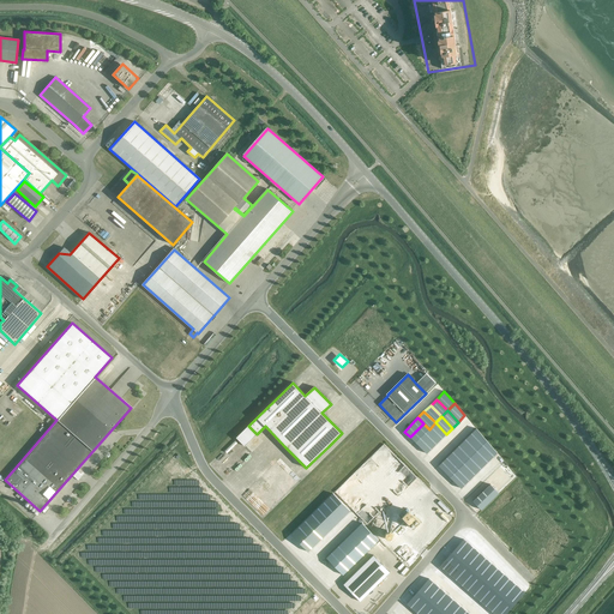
[(435,422),(429,429),(434,434),(440,440),(446,434),(435,422)]
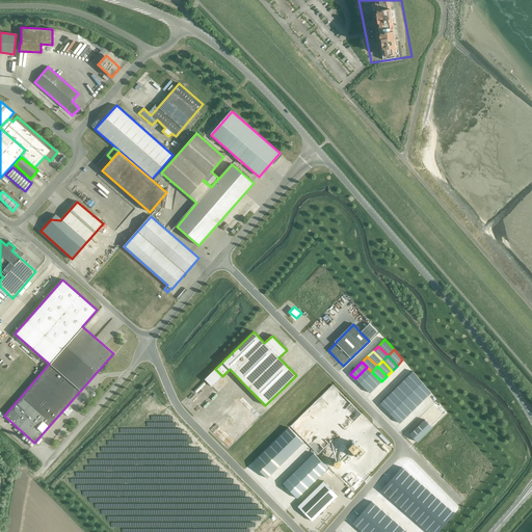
[(367,367),(355,378),(360,383),(372,372),(367,367)]
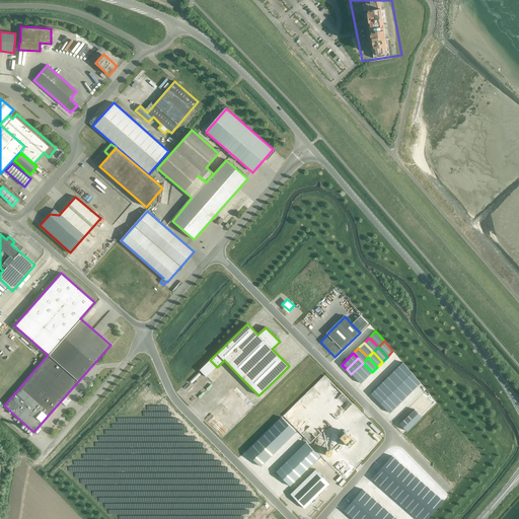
[(363,363),(351,374),(356,378),(367,367),(363,363)]
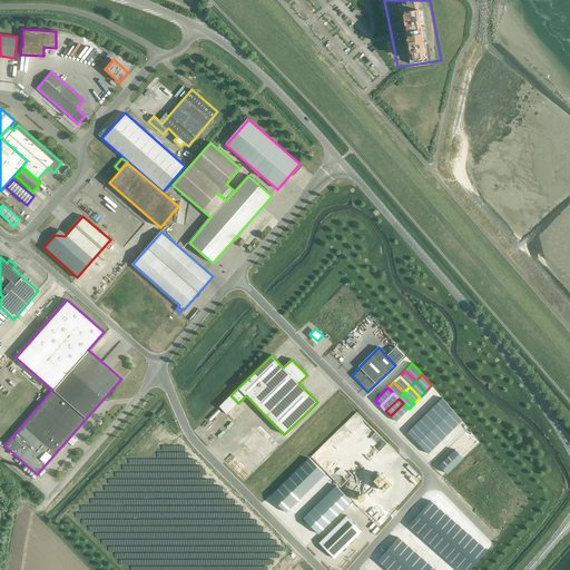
[(434,405),(445,416),(452,410),(442,399),(434,405)]
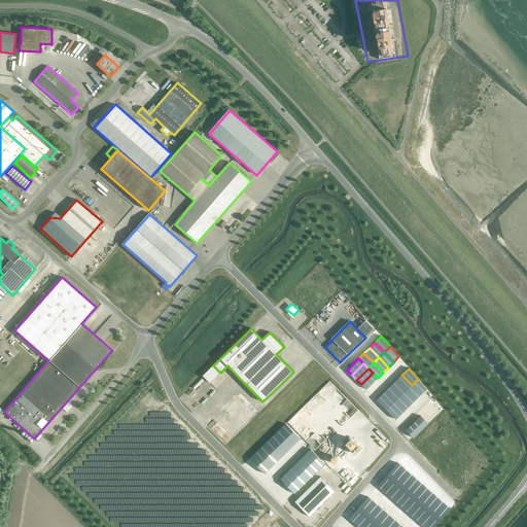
[(373,373),(361,384),(365,389),(378,378),(373,373)]
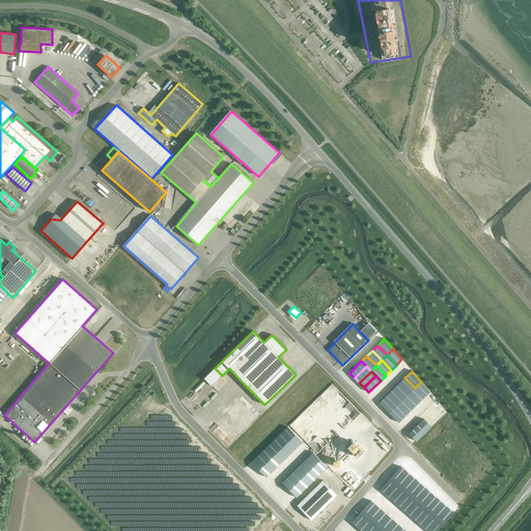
[(409,393),(415,388),(404,378),(399,383),(409,393)]
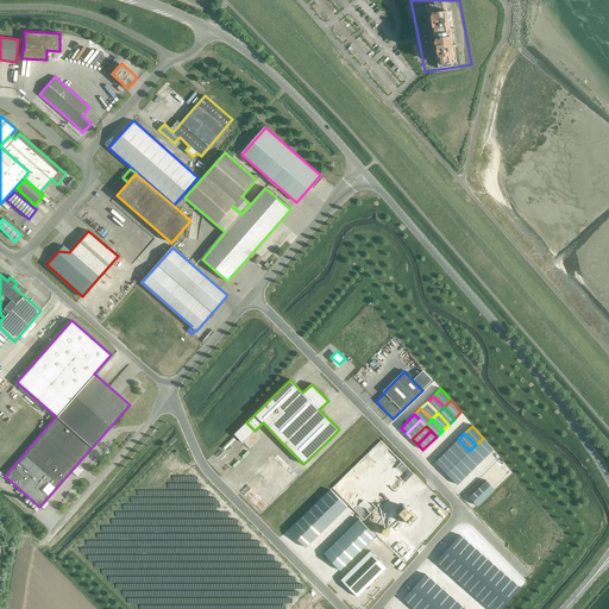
[(476,445),(487,456),(493,450),(483,438),(476,445)]
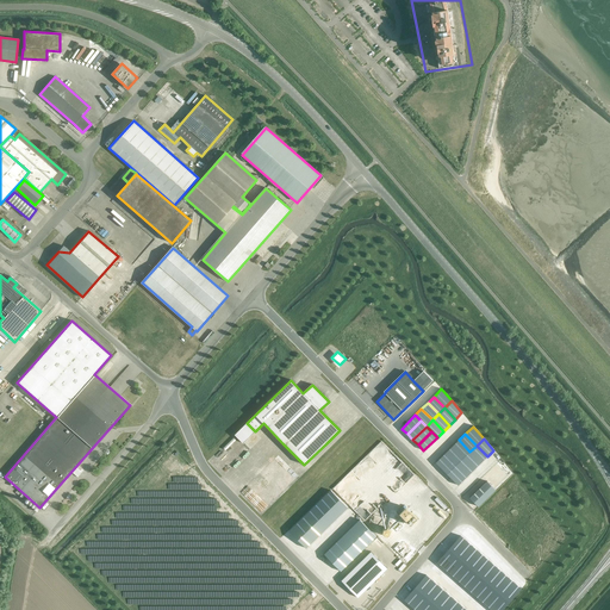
[(470,452),(459,440),(453,447),(464,458),(470,452)]
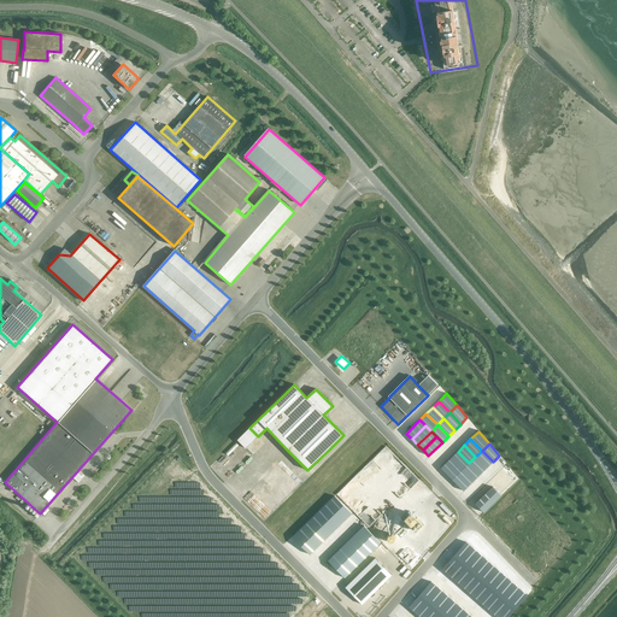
[(487,468),(493,462),(482,451),(475,457),(487,468)]
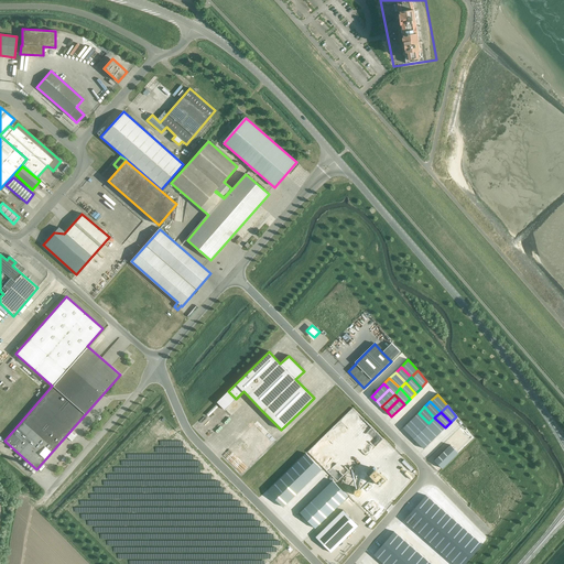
[(419,413),(413,419),(420,425),(423,429),(429,423),(419,413)]
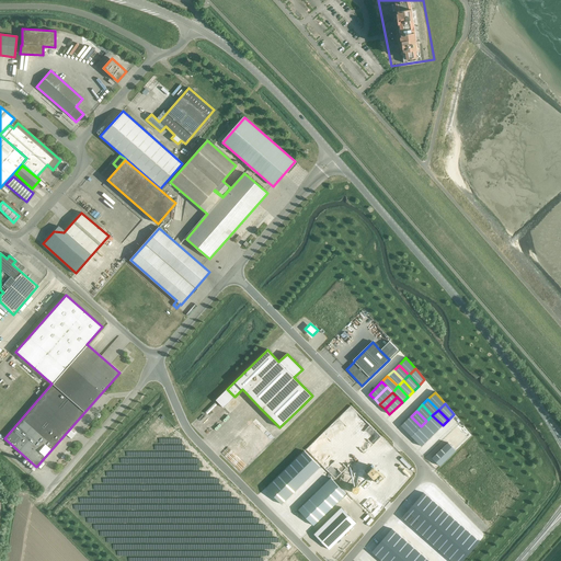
[(426,421),(436,431),(443,425),(432,415),(426,421)]
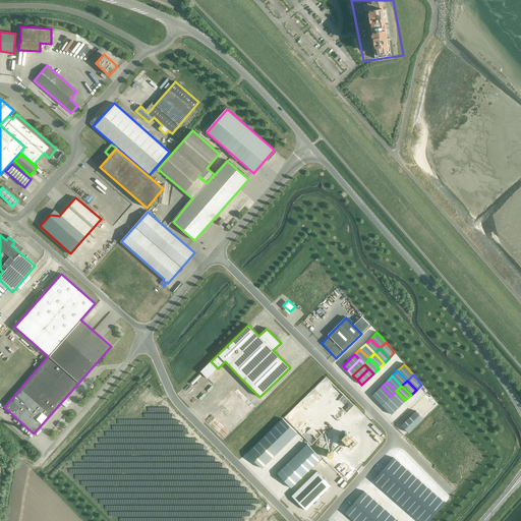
[(382,387),(372,396),(379,402),(388,393),(382,387)]
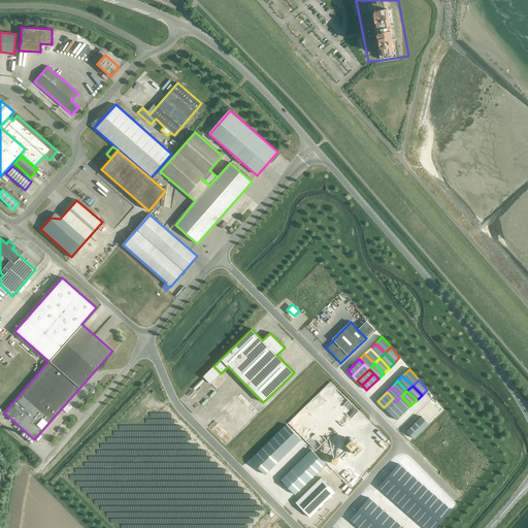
[(396,401),(399,404),(405,410),(410,405),(401,396),(396,401)]
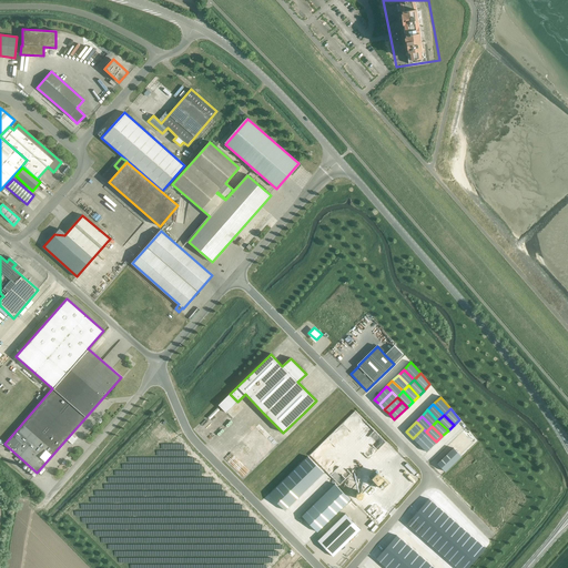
[(153,428),(148,435),(150,437),(156,432),(153,428)]
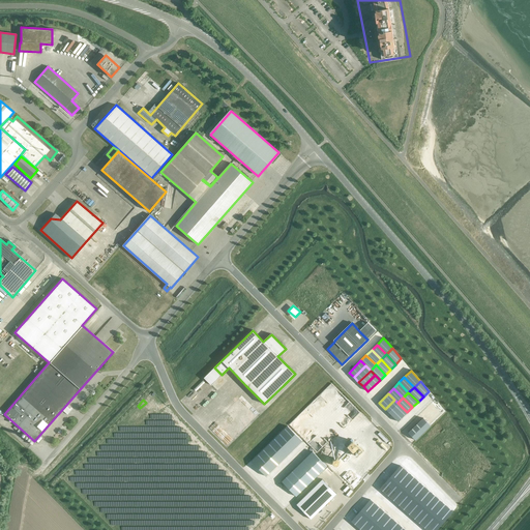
[(385,409),(391,415),(401,406),(398,403),(394,400),(385,409)]
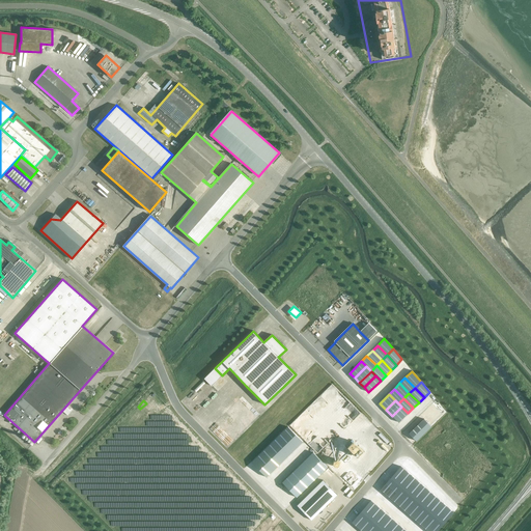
[(401,407),(392,416),(398,422),(408,413),(401,407)]
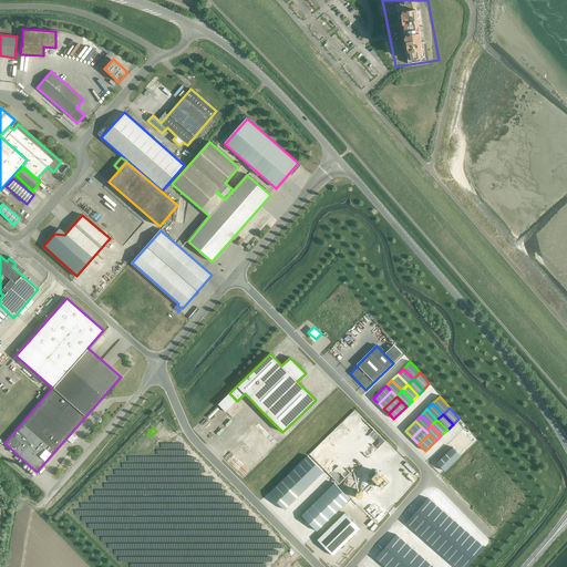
[(452,447),(436,463),(444,471),(460,455),(452,447)]
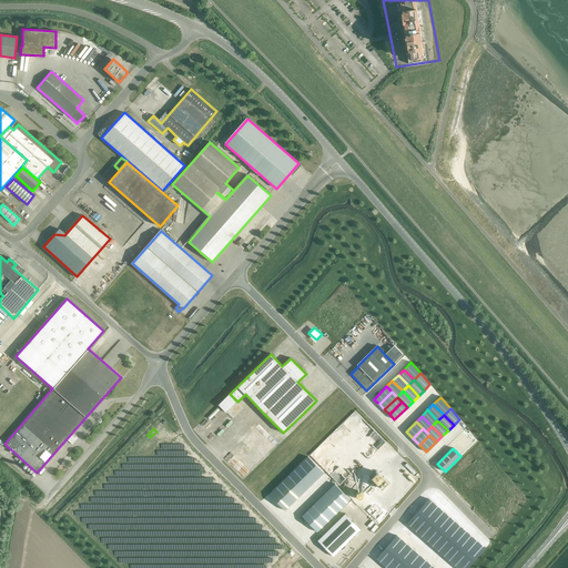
[(308,456),(302,462),(318,478),(324,473),(308,456)]
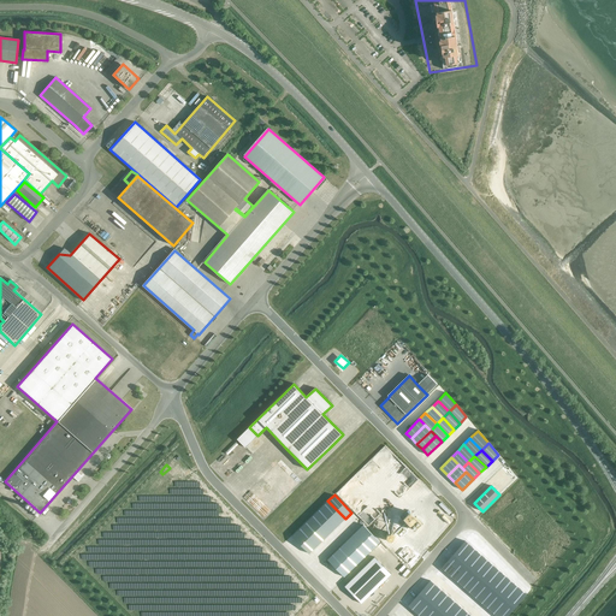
[(327,501),(321,507),(339,525),(345,519),(327,501)]
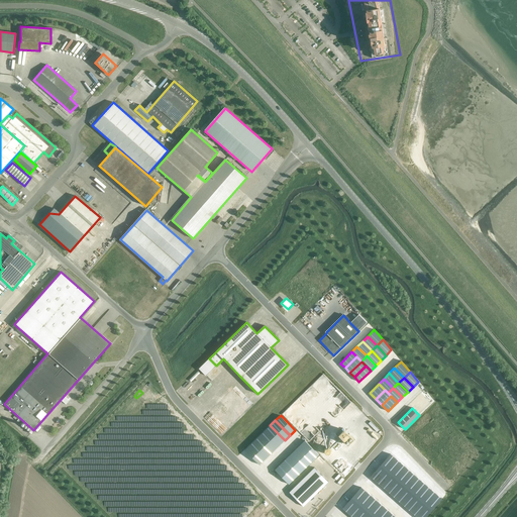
[(371,422),(369,424),(377,432),(379,430),(371,422)]
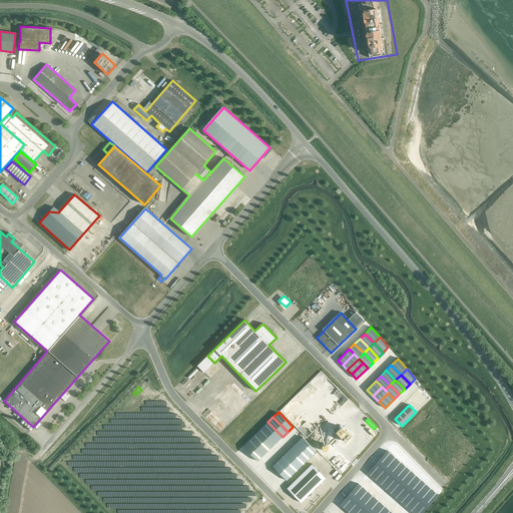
[(268,422),(263,427),(278,442),(283,437),(268,422)]
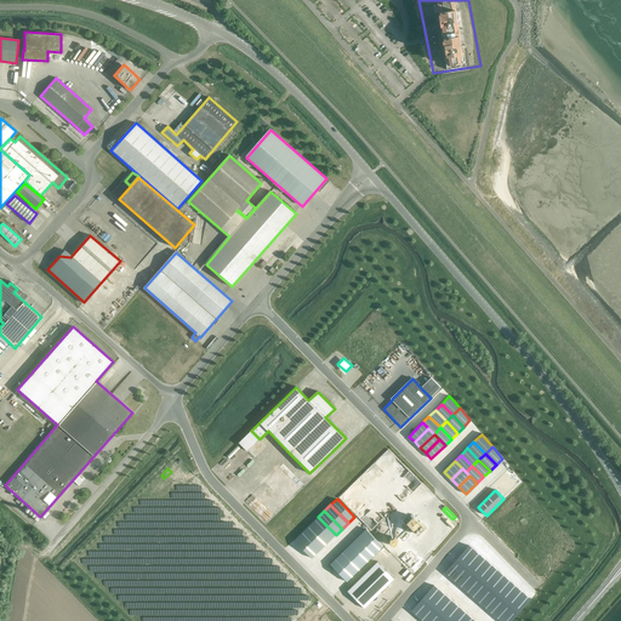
[(318,517),(312,523),(322,531),(330,541),(336,535),(318,517)]
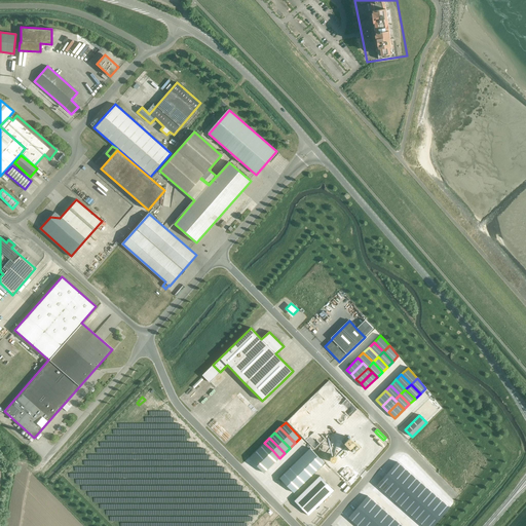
[(350,438),(344,443),(354,453),(360,447),(350,438)]
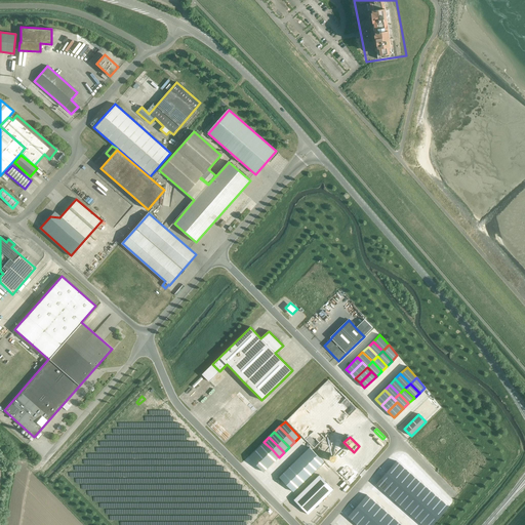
[(264,442),(248,457),(256,465),(264,457),(272,449),(264,442)]
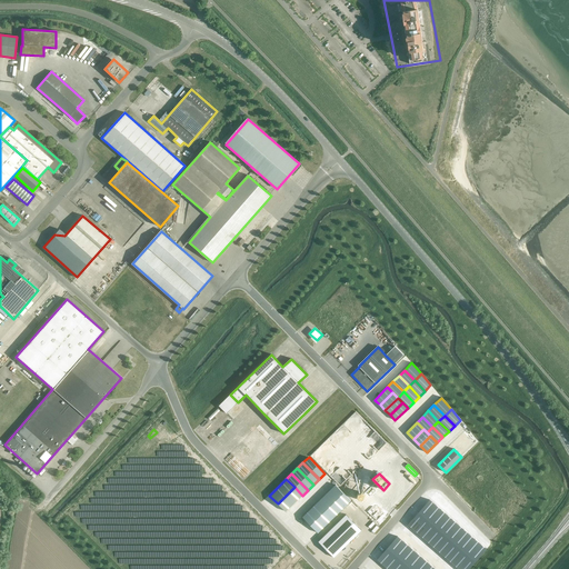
[(335,485),(329,490),(346,506),(351,501),(335,485)]
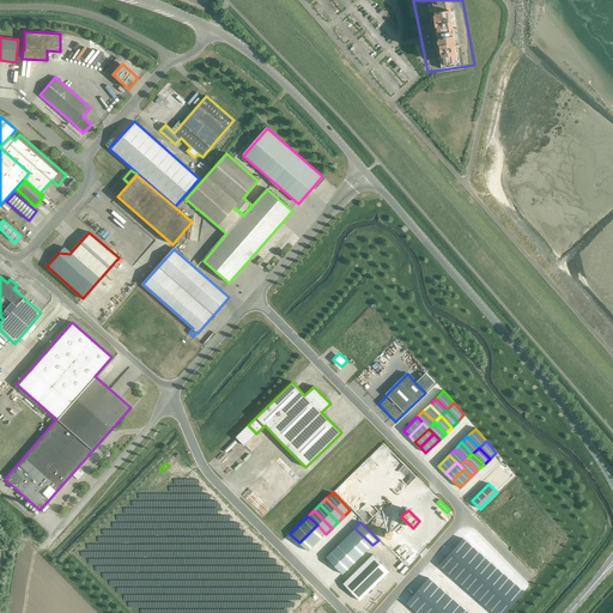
[(317,525),(308,534),(316,542),(326,534),(317,525)]
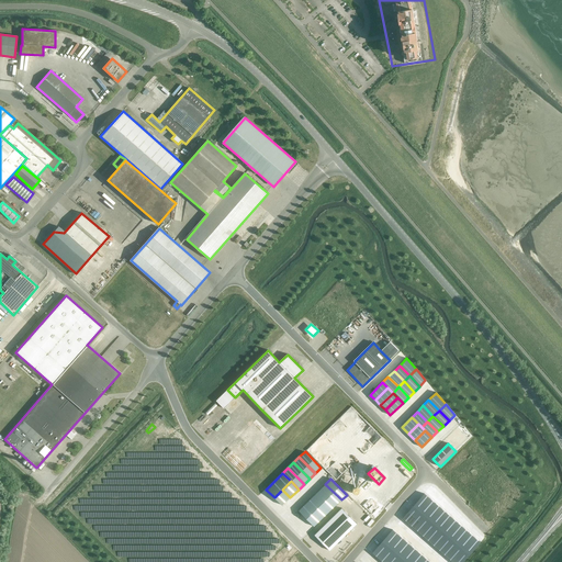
[(325,484),(319,490),(336,505),(341,499),(325,484)]
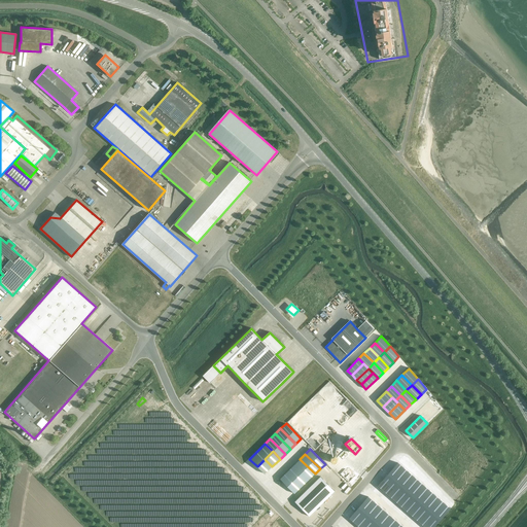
[(265,459),(257,466),(265,473),(272,466),(265,459)]
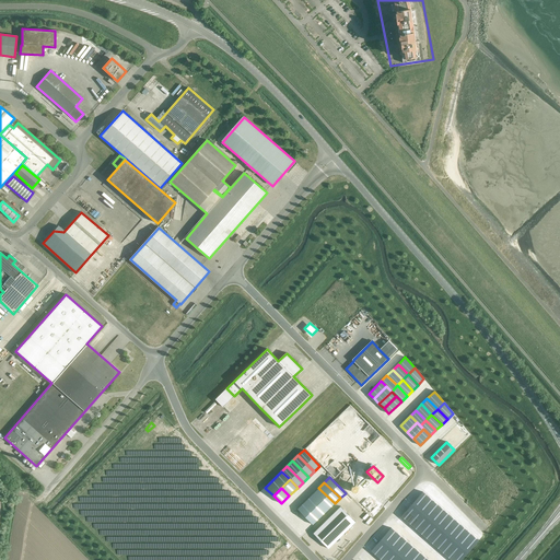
[(318,488),(313,493),(321,501),(329,509),(335,503),(318,488)]
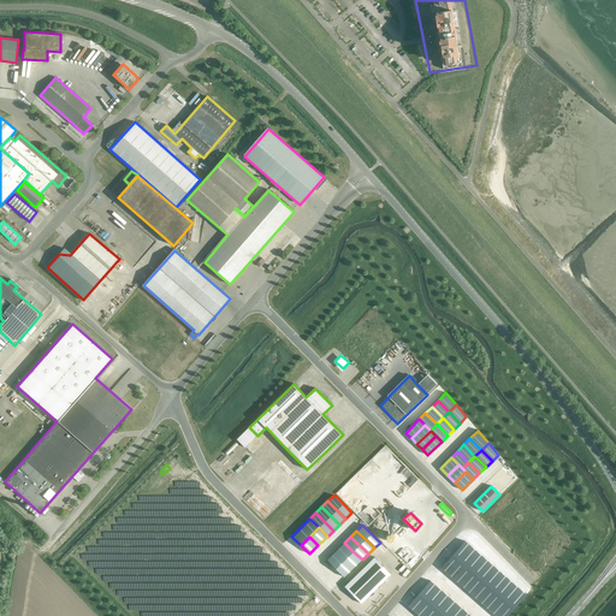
[(465,542),(458,548),(472,558),(478,552),(465,542)]
